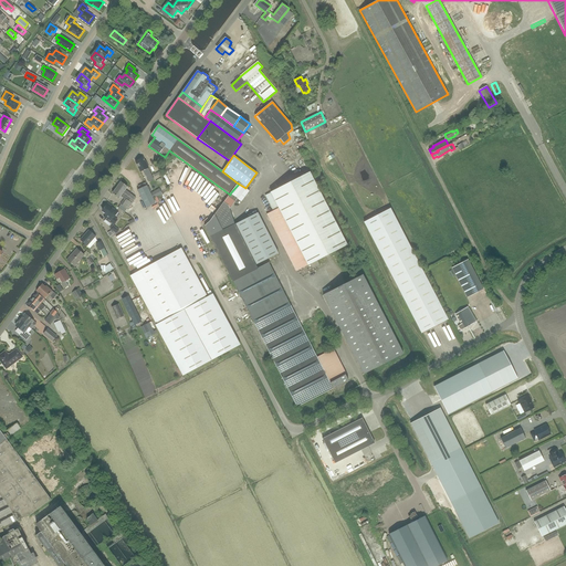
[(143,170),(147,178),(153,176),(148,168),(149,168),(146,161),(145,161),(143,158),(135,161),(140,171),(143,170)]
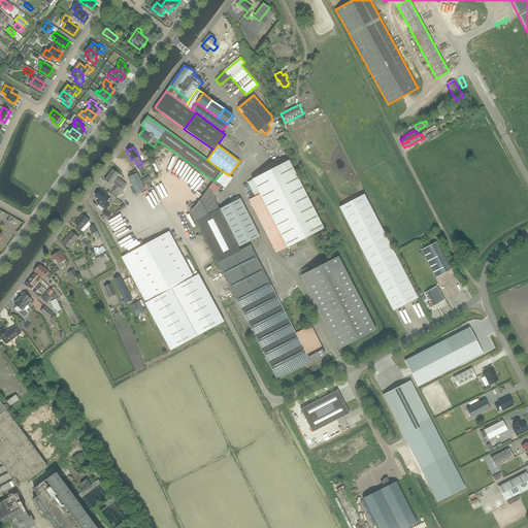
[(176,168),(172,166),(170,170),(176,173),(183,161),(180,160),(176,168)]
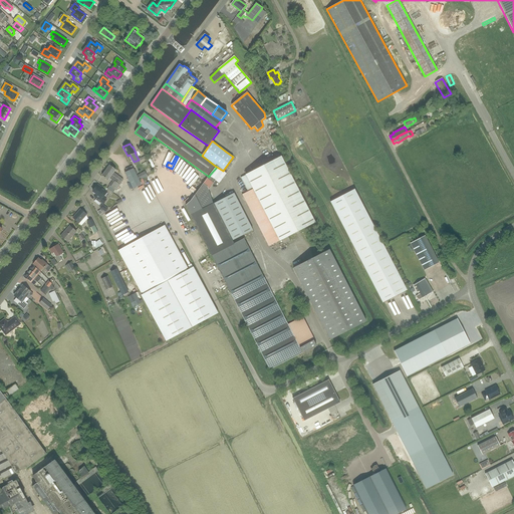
[(288,236),(309,226),(315,222),(281,157),(241,178),(248,192),(242,195),(269,246),(282,239),(284,243),(290,241),(288,236)]
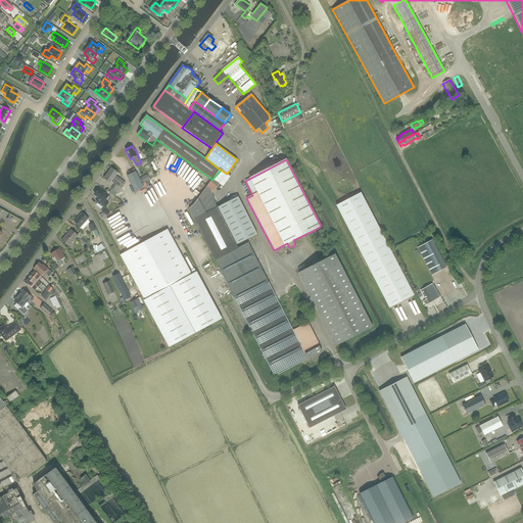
[(108,174),(124,185),(126,183),(115,176),(117,173),(111,168),(108,174)]
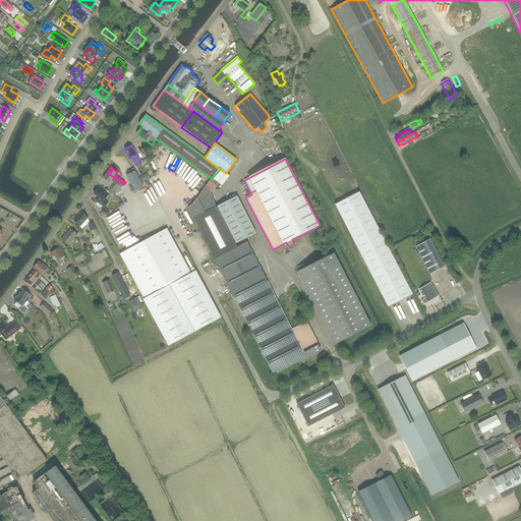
[(190,167),(181,177),(189,183),(198,173),(190,167)]
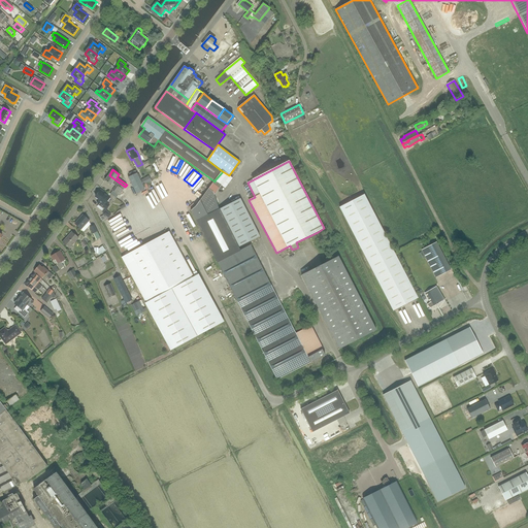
[(142,186),(140,180),(137,173),(129,177),(137,194),(145,190),(142,186)]
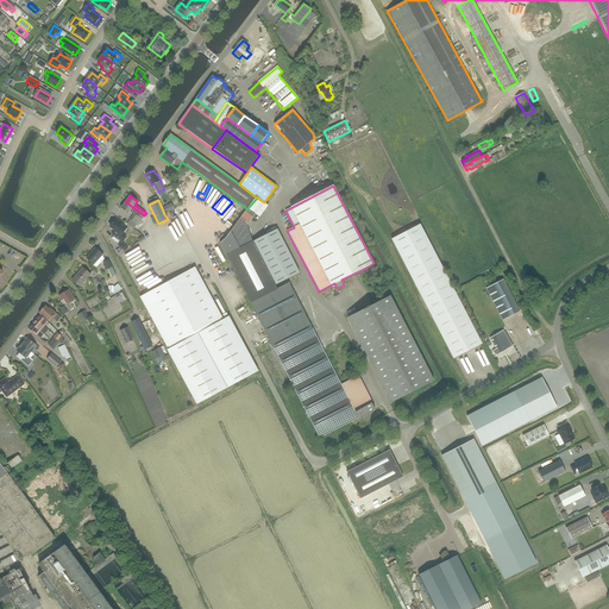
[(144,215),(126,202),(121,208),(129,214),(130,211),(135,214),(130,220),(137,225),(144,215)]
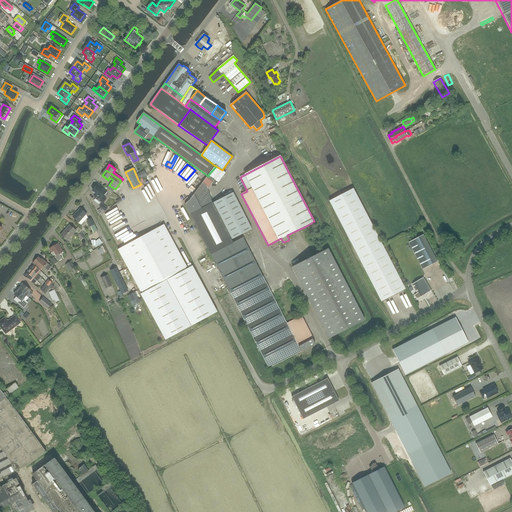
[(136,175),(138,180),(147,176),(144,171),(136,175)]
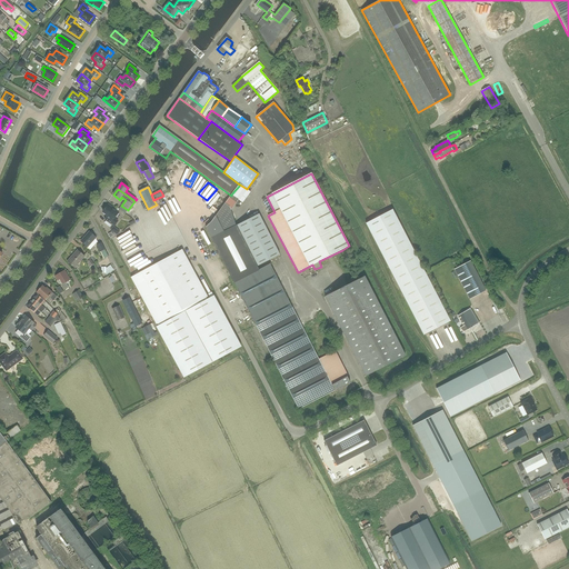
[(231,210),(238,200),(231,195),(231,196),(229,198),(225,203),(230,207),(231,210)]
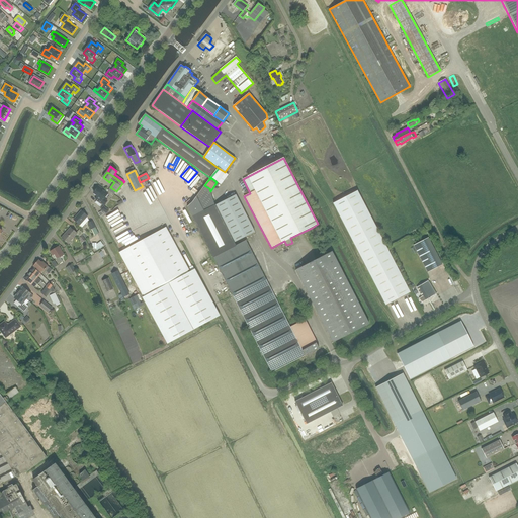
[(214,205),(210,191),(209,188),(204,185),(188,205),(187,206),(212,257),(236,246),(214,205)]
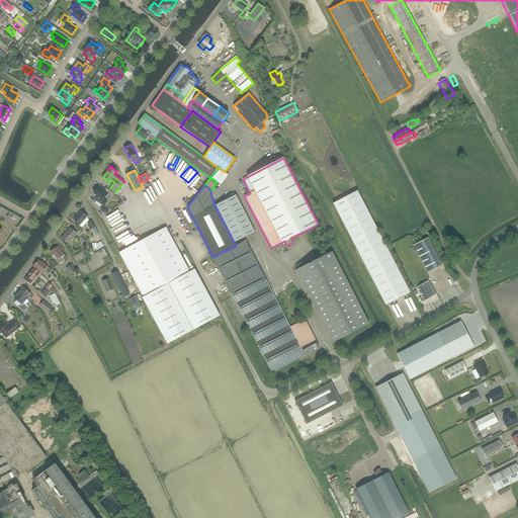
[(98,186),(93,192),(98,196),(96,199),(104,206),(108,201),(104,198),(108,193),(98,186)]
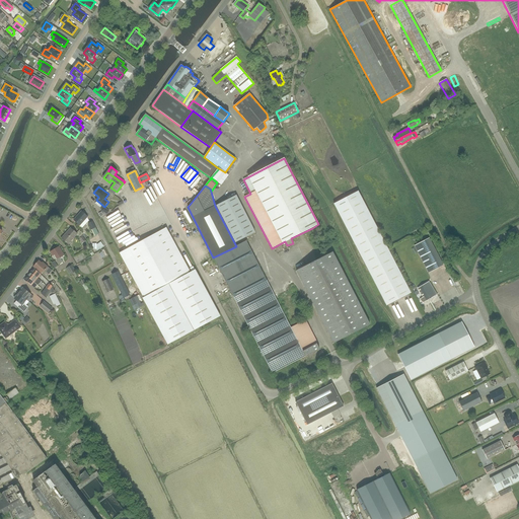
[(386,306),(411,293),(358,192),(334,204),(386,306)]
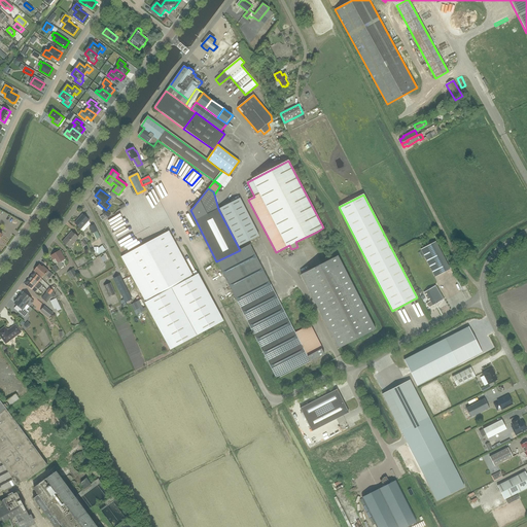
[(239,246),(259,236),(240,199),(220,209),(239,246)]
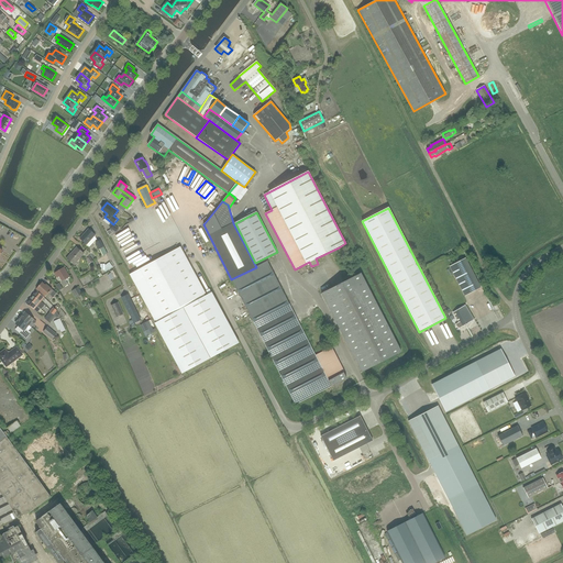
[(87,245),(96,235),(88,229),(80,239),(87,245)]
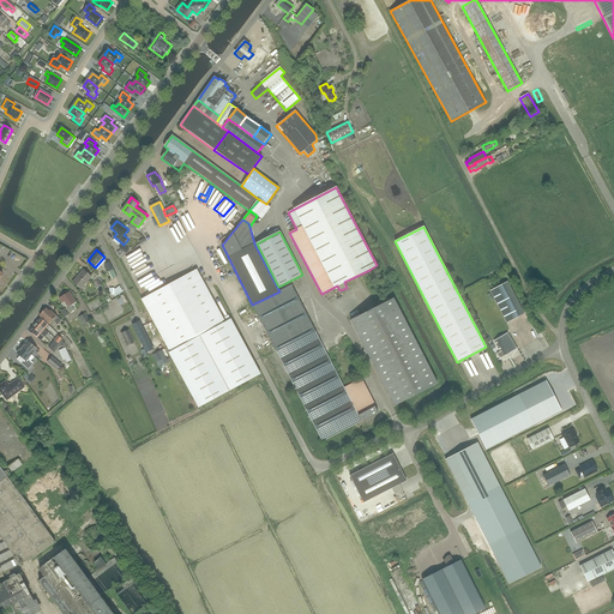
[(108,272),(113,270),(109,262),(103,265),(108,272)]
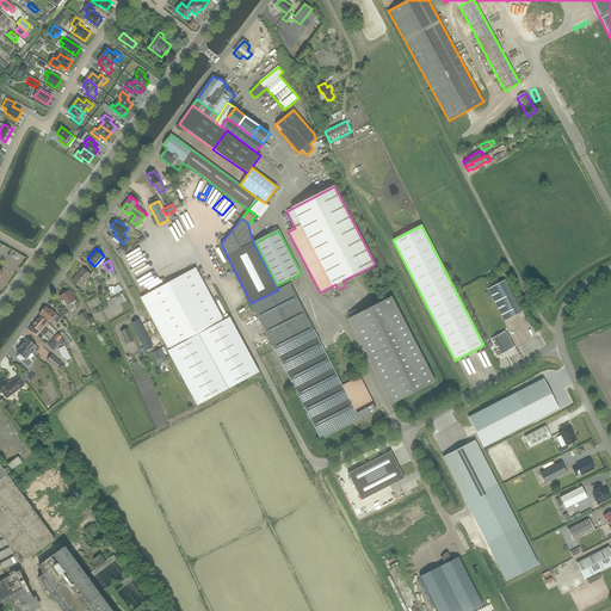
[(97,287),(100,284),(96,277),(98,275),(93,271),(91,275),(84,269),(72,281),(80,288),(91,276),(93,281),(97,287)]
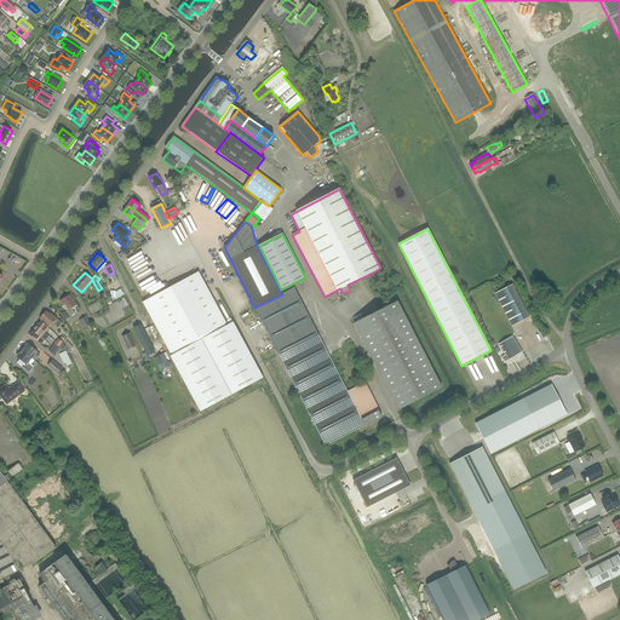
[(142,303),(144,305),(170,354),(227,323),(199,273),(142,303)]
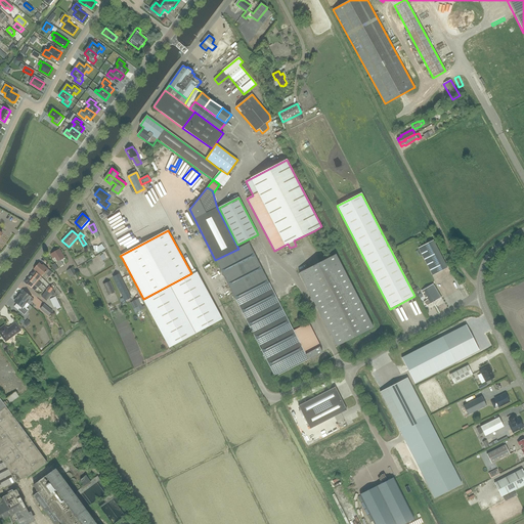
[(434,275),(447,268),(434,241),(420,249),(434,275)]
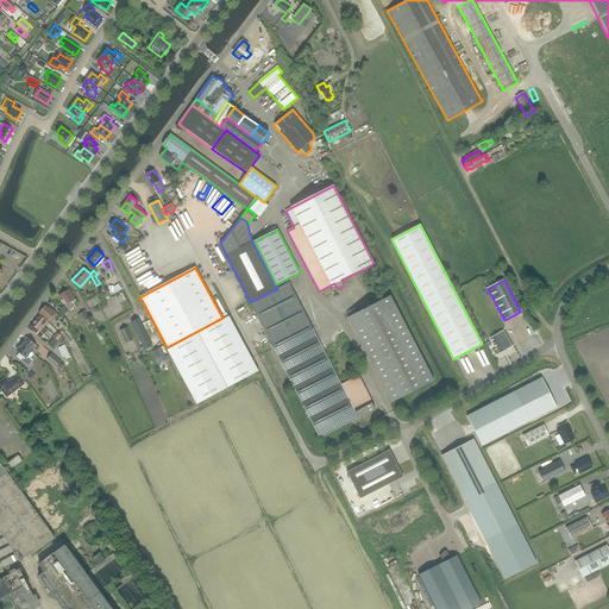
[(274,349),(313,330),(289,282),(277,289),(250,302),(274,349)]
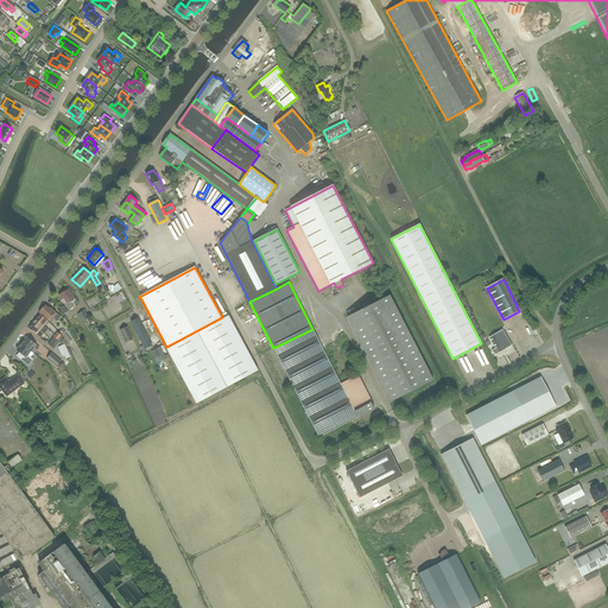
[(62,291),(63,293),(58,296),(62,299),(64,298),(67,304),(67,306),(68,310),(73,308),(69,303),(75,299),(69,290),(68,290),(67,289),(62,291)]
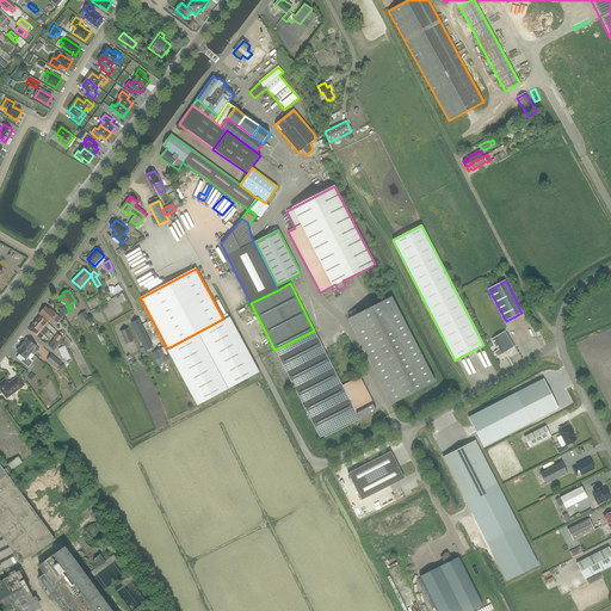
[(123,303),(128,298),(124,294),(118,298),(123,303)]
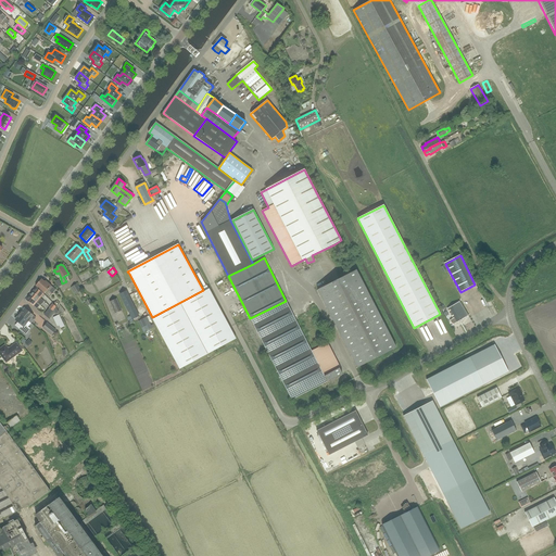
[(311,278),(317,289),(331,281),(326,270),(311,278)]
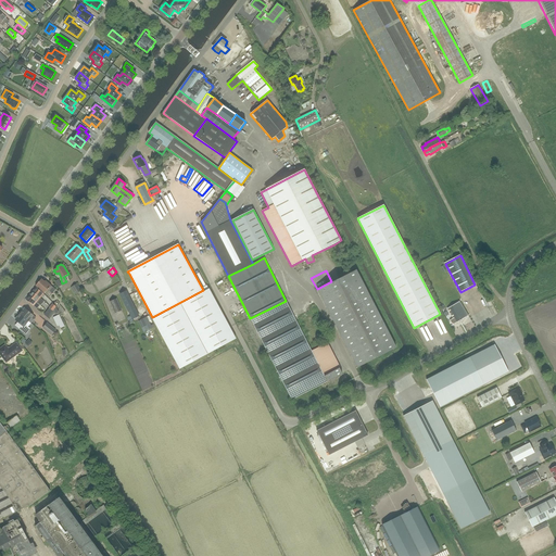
[(356,270),(335,281),(317,290),(357,367),(396,348),(356,270)]
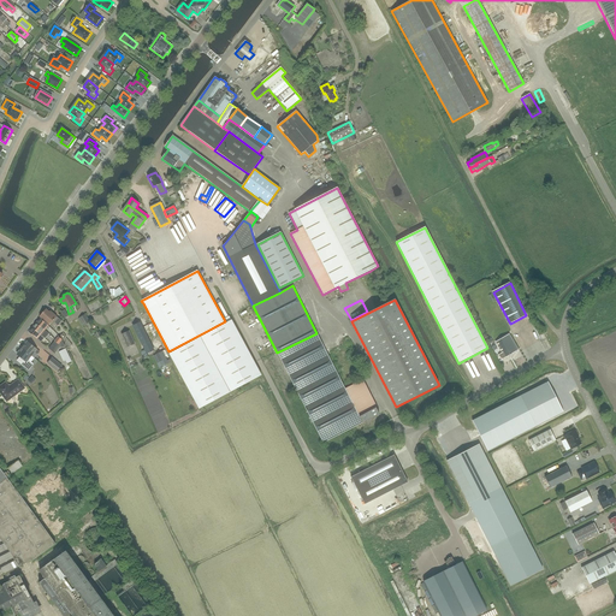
[(51,312),(49,312),(46,309),(40,318),(54,330),(61,321),(59,318),(58,318),(51,312)]
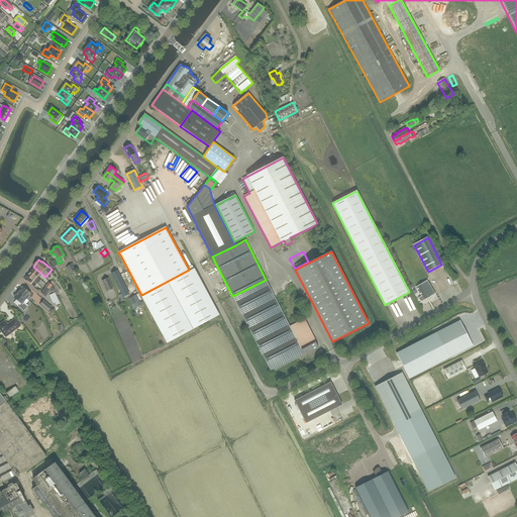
[(67,267),(70,274),(76,271),(72,264),(67,267)]
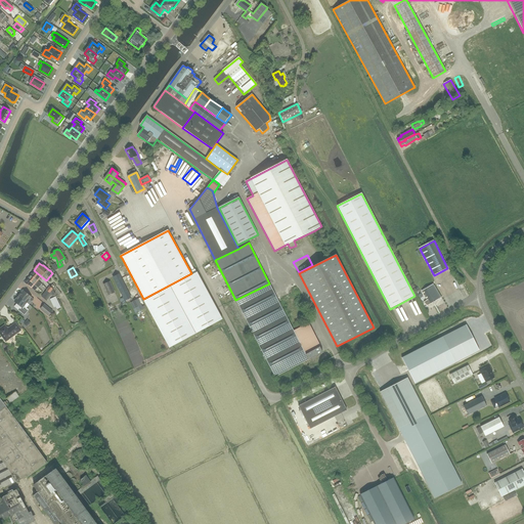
[(38,280),(41,277),(34,271),(31,275),(38,280)]
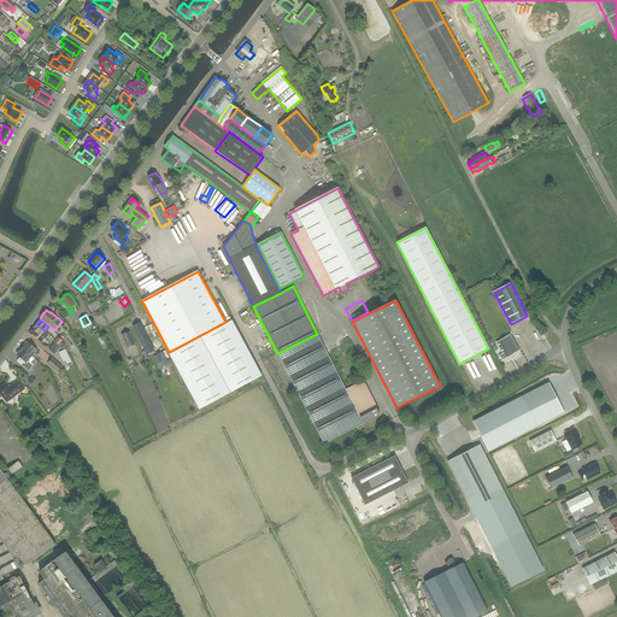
[(231,321),(170,354),(199,410),(262,376),(231,321)]
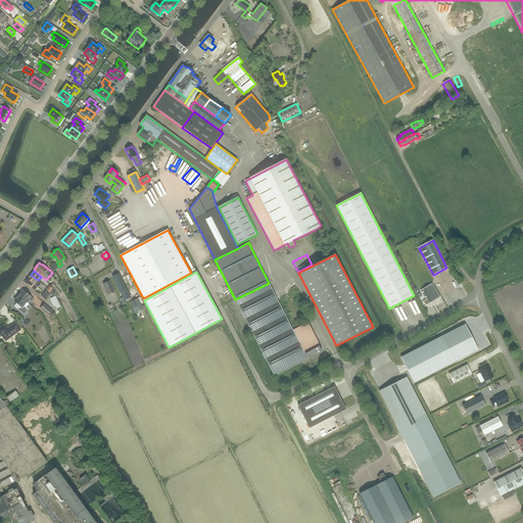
[(113,277),(124,297),(129,294),(119,274),(113,277)]
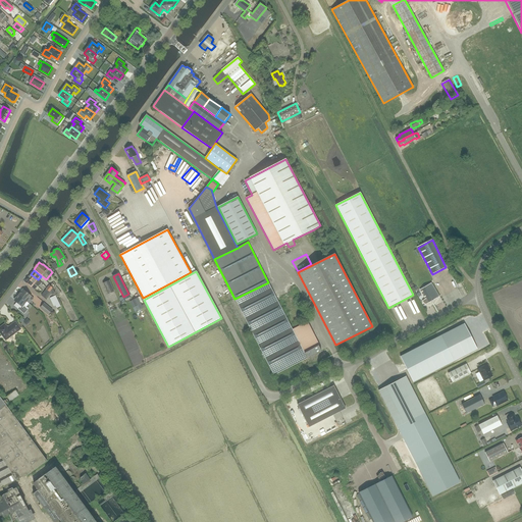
[(40,280),(38,279),(31,274),(28,277),(35,283),(39,288),(42,283),(40,280)]
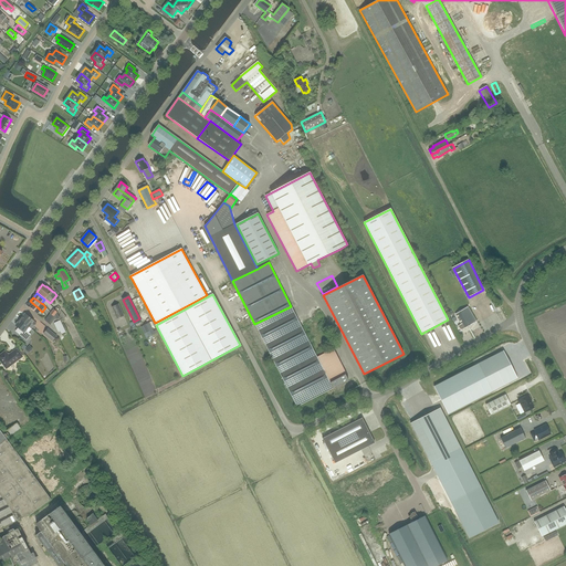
[(38,307),(30,301),(27,305),(34,312),(38,307)]
